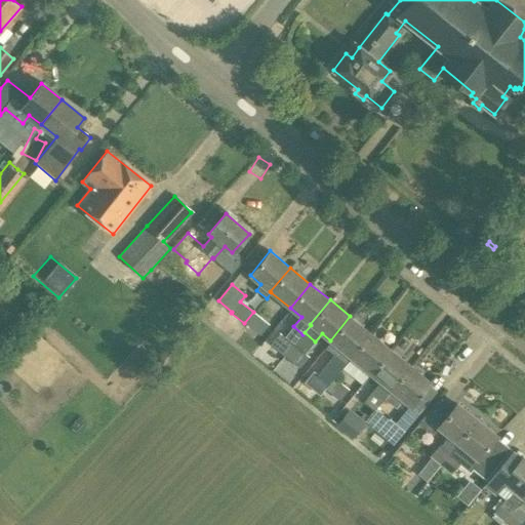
[(253,312),(244,323),(259,335),(269,324),(253,312)]
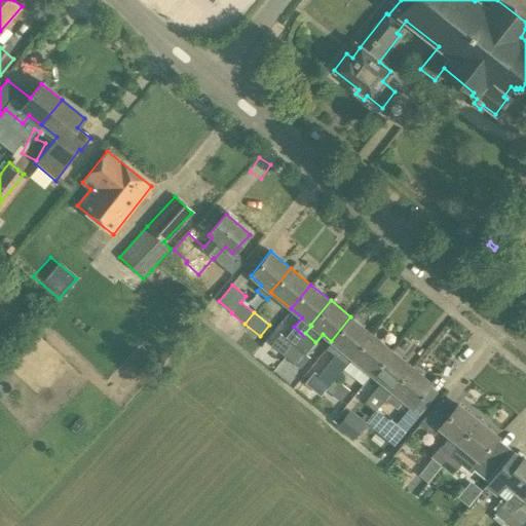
[(350,358),(371,333),(350,316),(331,341),(326,348),(338,359),(334,365),(341,371),(346,364),(350,358)]
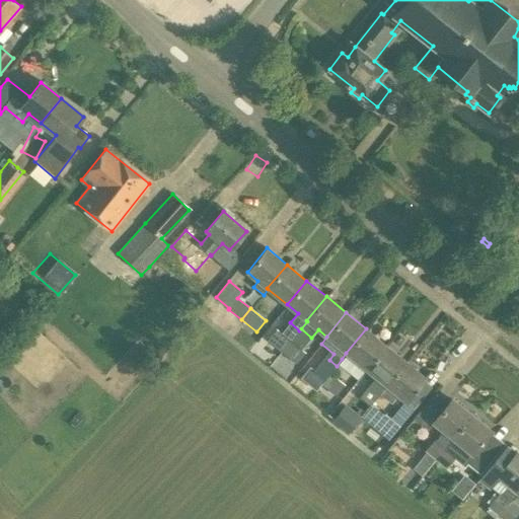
[(366,369),(385,345),(366,328),(346,353),(366,369)]
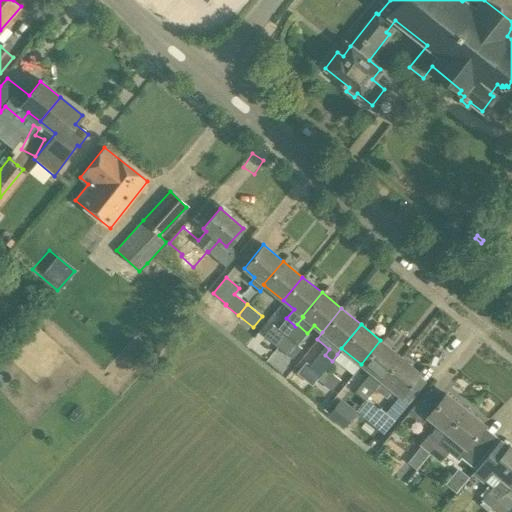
[(277,347),(287,336),(273,325),(264,336),(277,347)]
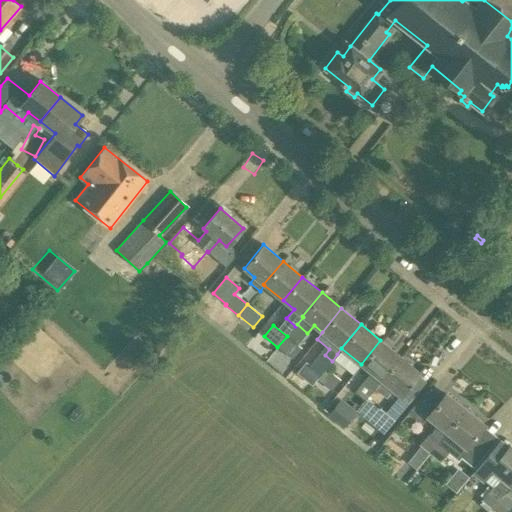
[(287,336),(277,347),(292,359),(301,348),(287,336)]
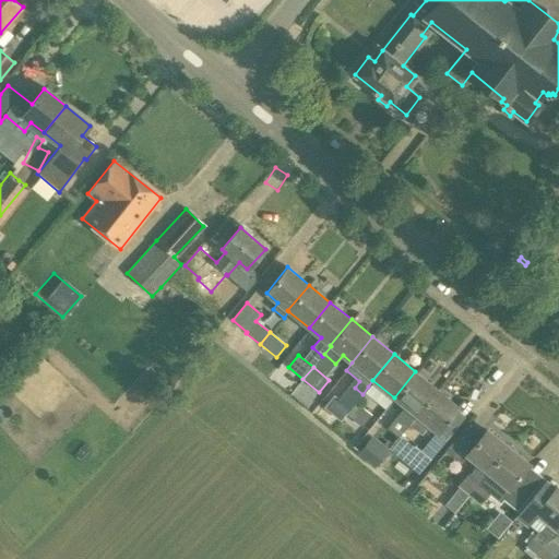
[(416,415),(437,389),(415,371),(394,397),(405,406),(388,427),(383,424),(373,437),(389,449),(399,437),(399,436),(408,424),(409,421),(416,415)]
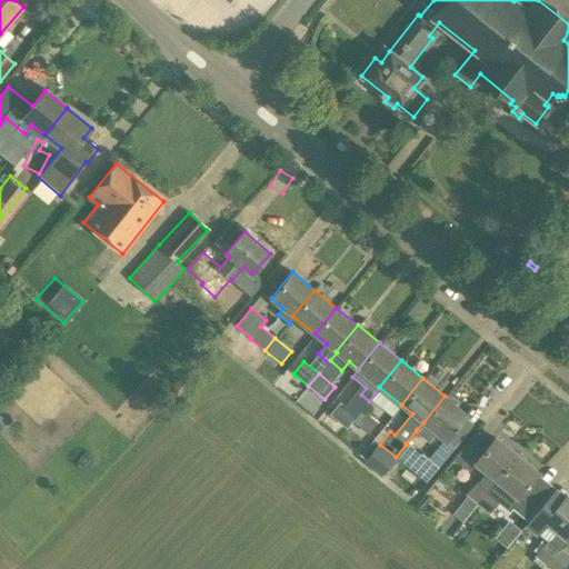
[(446,440),(451,433),(467,415),(445,396),(423,422),(417,429),(416,431),(430,442),(437,433),(446,440)]
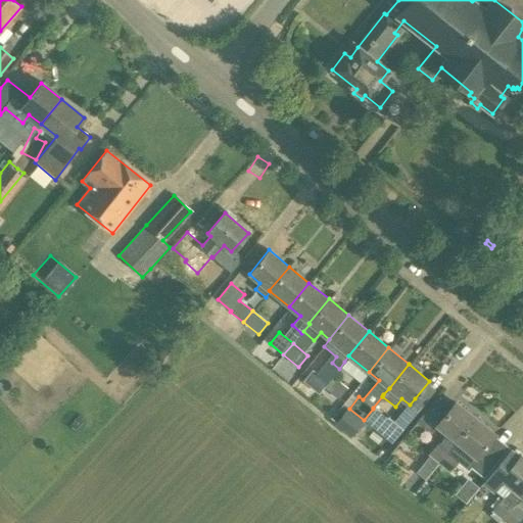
[(323,387),(332,376),(319,365),(310,376),(323,387)]
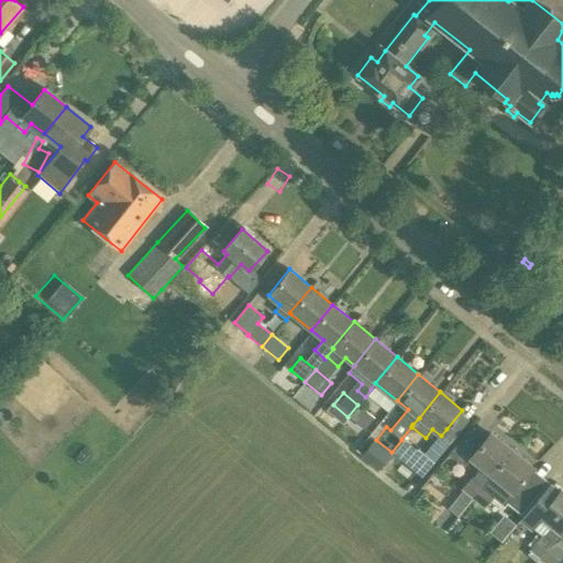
[(357,405),(348,417),(364,430),(374,418),(357,405)]
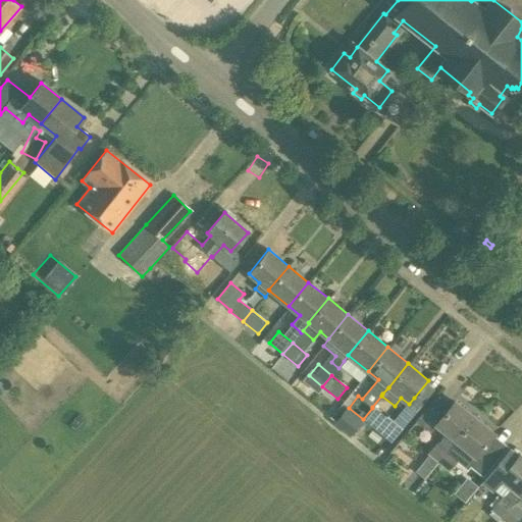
[(438,439),(427,454),(428,455),(437,462),(455,440),(474,417),(454,401),(446,412),(435,424),(446,433),(439,440),(438,439)]
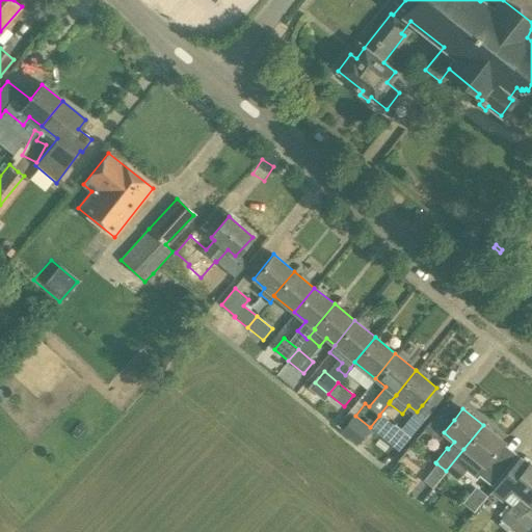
[(379,416),(370,427),(399,451),(410,436),(396,424),(394,426),(379,415),(379,416)]
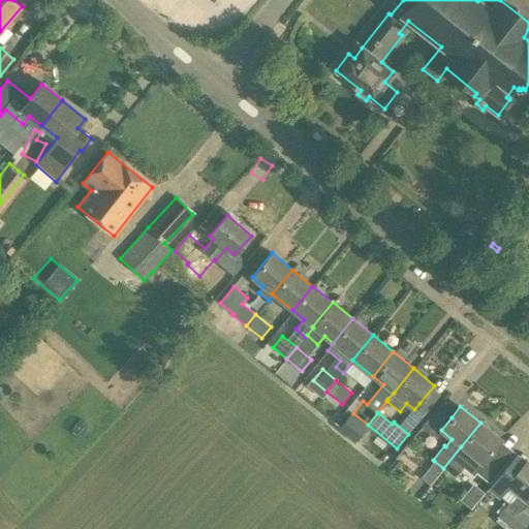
[(351,415),(341,428),(355,440),(366,427),(351,415)]
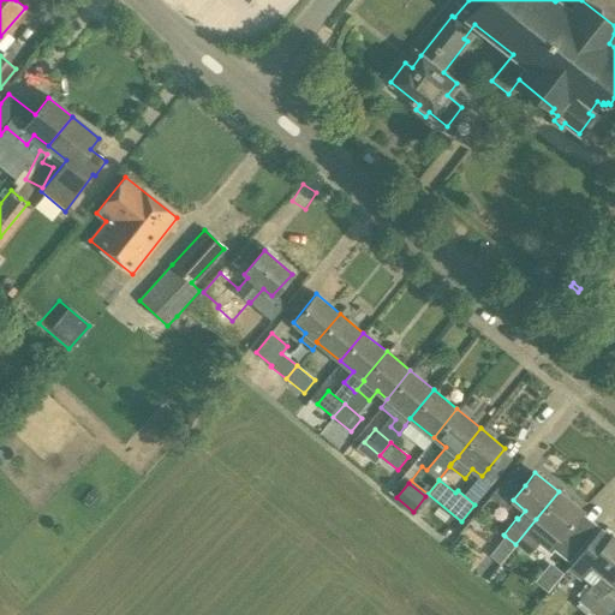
[(536,519),(515,544),(527,554),(529,555),(538,543),(550,554),(554,550),(569,562),(598,526),(580,513),(583,511),(559,491),(536,519)]
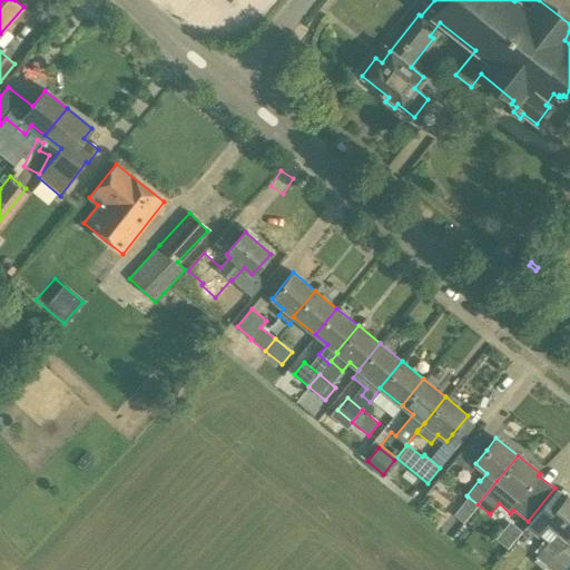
[(539,511),(526,527),(538,538),(540,534),(549,524),(557,532),(549,542),(548,543),(547,542),(536,557),(537,558),(547,567),(561,549),(568,540),(569,537),(569,497),(568,495),(566,498),(554,490),(543,503),(538,510),(539,511)]
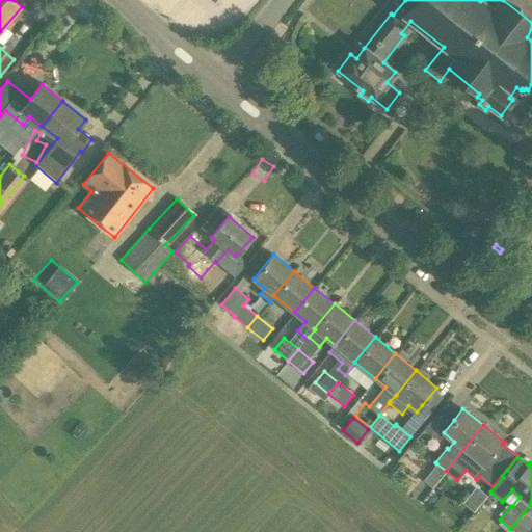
[(436,463),(430,472),(440,479),(446,471),(436,463)]
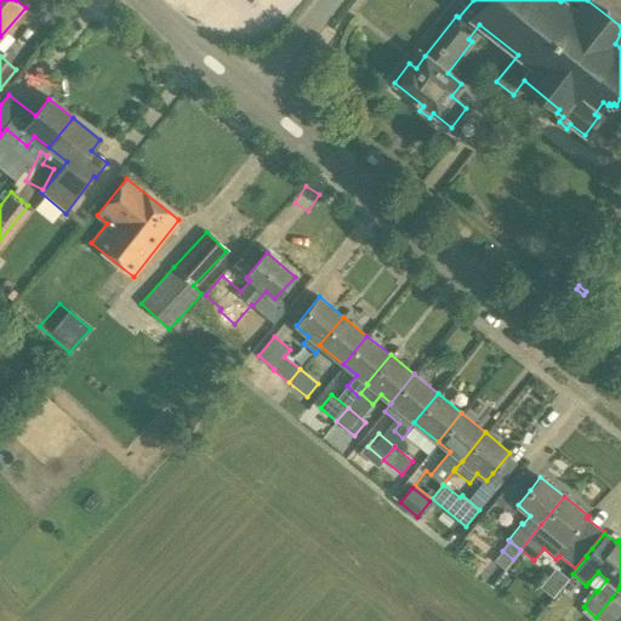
[(551,579),(539,592),(552,602),(563,588),(551,579)]
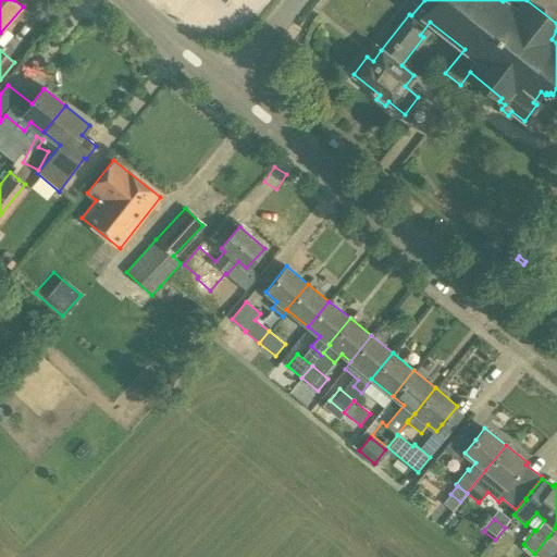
[(534,554),(539,556),(549,556),(556,548),(556,543),(548,536),(534,554)]
